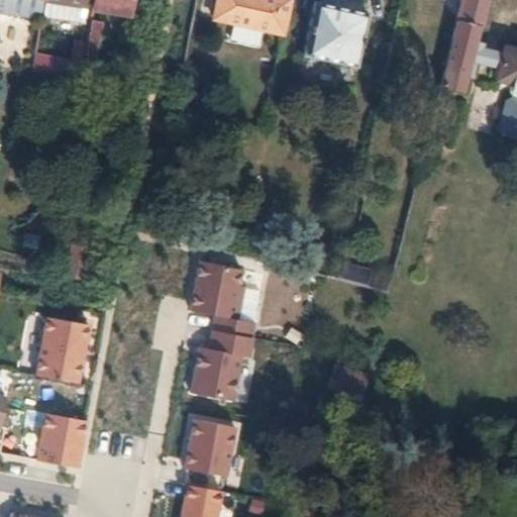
[(41,0),(0,0),(0,13),(38,20),(41,0)]
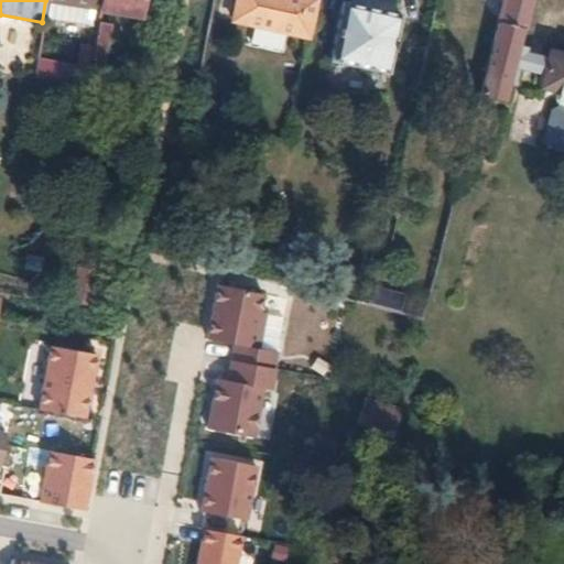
[(94,0),(45,0),(49,0),(45,18),(89,25),(90,19),(95,20),(96,6),(94,4),(94,0)]
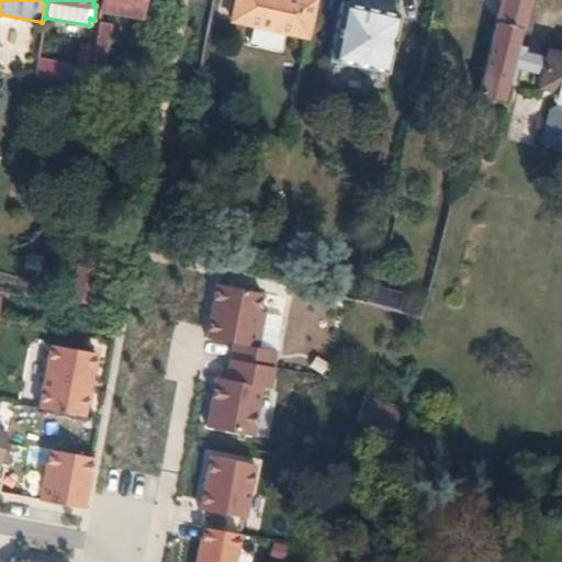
[(99,0),(98,7),(99,9),(137,15),(139,0),(99,0)]
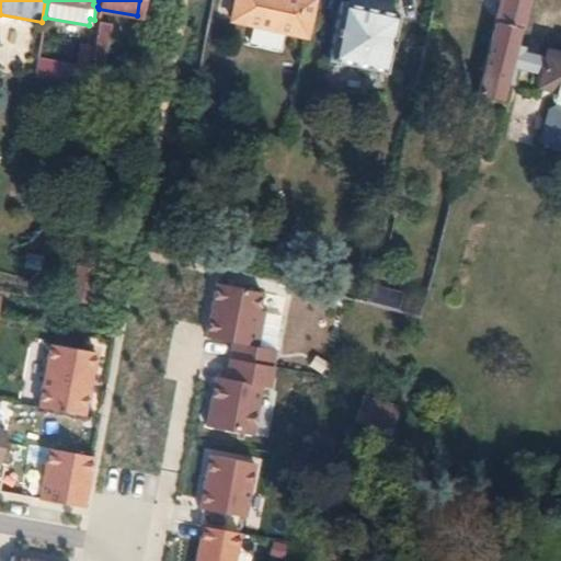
[(232,0),(231,8),(229,21),(304,37),(311,0),(232,0)]
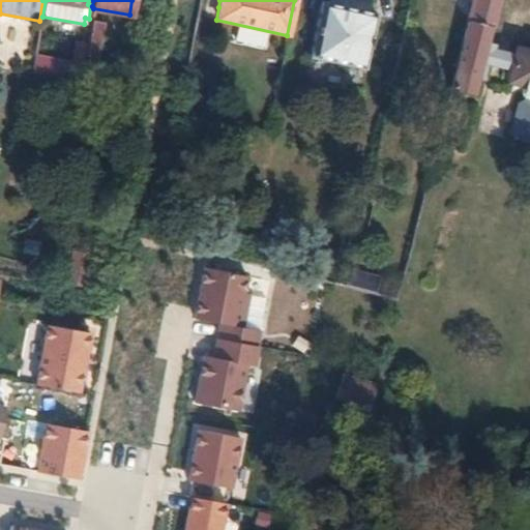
[(361,0),(328,0),(328,3),(367,12),(370,2),(361,0)]
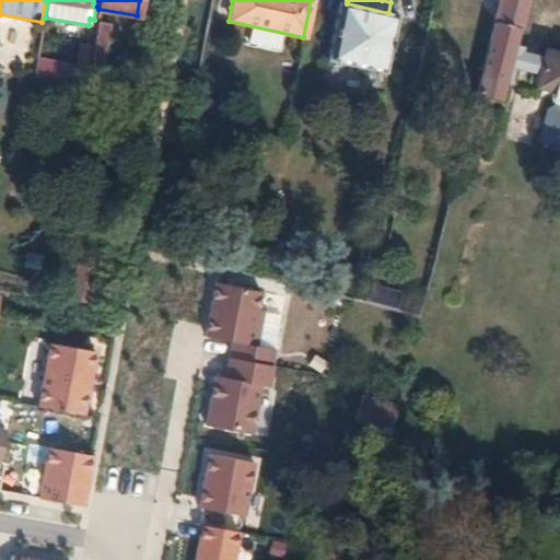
[(518,28),(525,0),(497,0),(492,21),(516,28),(518,28)]
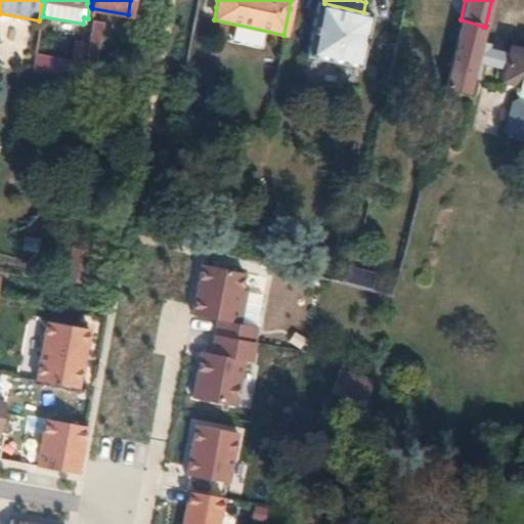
[(363,12),(324,3),(315,1),(305,56),(359,70),(370,14),(363,12)]
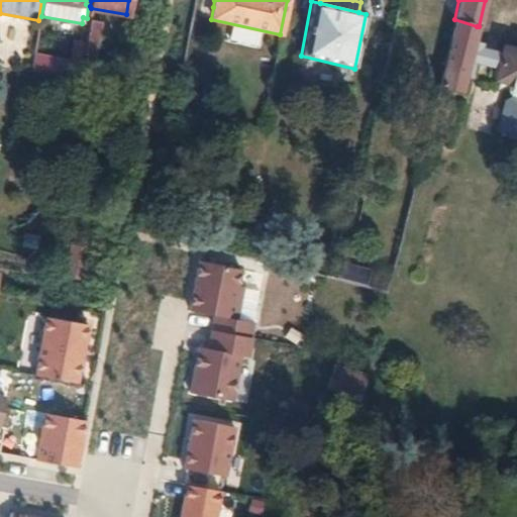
[(86,41),(83,58),(94,60),(101,21),(89,19),(86,41)]
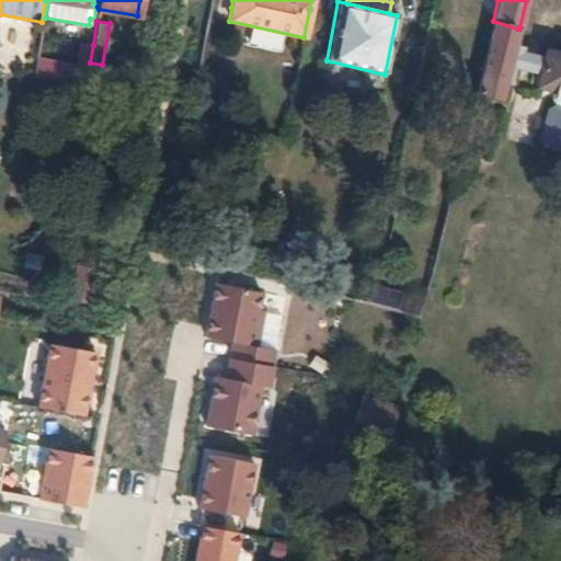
[(517,29),(493,21),(476,92),(489,96),(500,99),(504,82),(513,44),(517,29)]
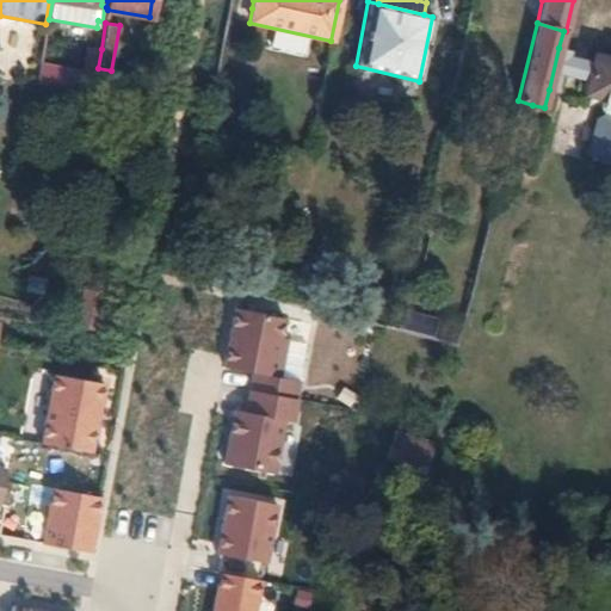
[(81,72),(97,75),(98,68),(102,49),(85,47),(81,72)]
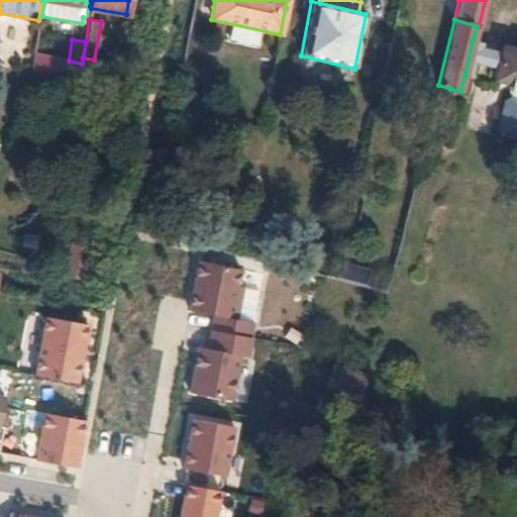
[(478,48),(479,41),(473,40),(464,76),(472,78),(476,62),(497,67),(500,54),(478,48)]
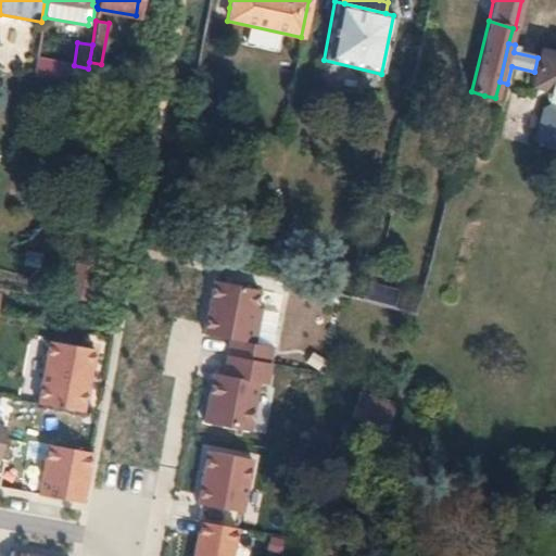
[(555,54),(540,50),(538,58),(534,72),(531,85),(547,90),(545,99),(550,102),(548,106),(543,108),(535,138),(539,143),(555,148),(555,54)]
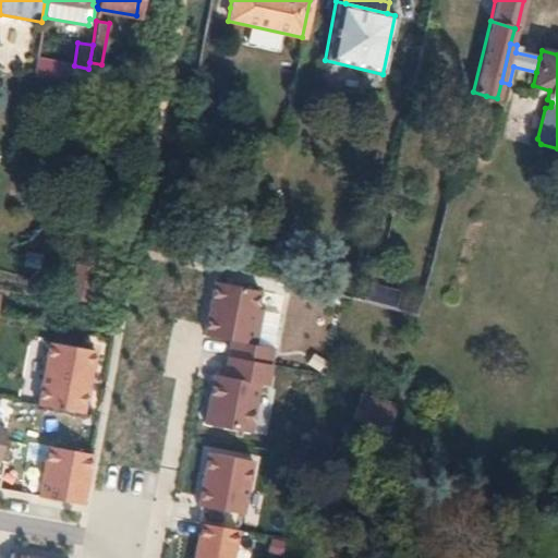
[(86,82),(88,69),(74,65),(35,59),(32,74),(84,84),(86,82)]
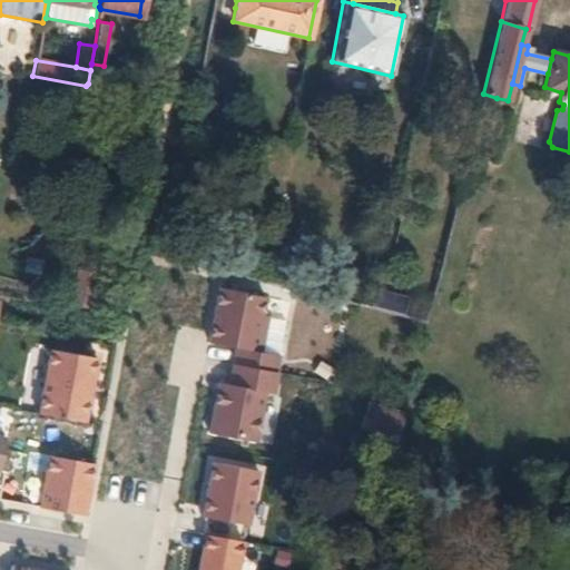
[(483,94),(464,170),(478,174),(497,98),(483,94)]
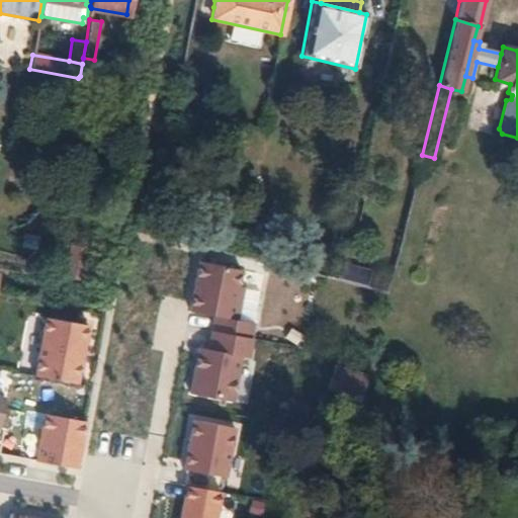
[(198,261),(188,311),(213,316),(210,331),(250,338),(253,323),(236,320),(242,287),(237,286),(240,270),(219,266),(219,265),(198,261)]
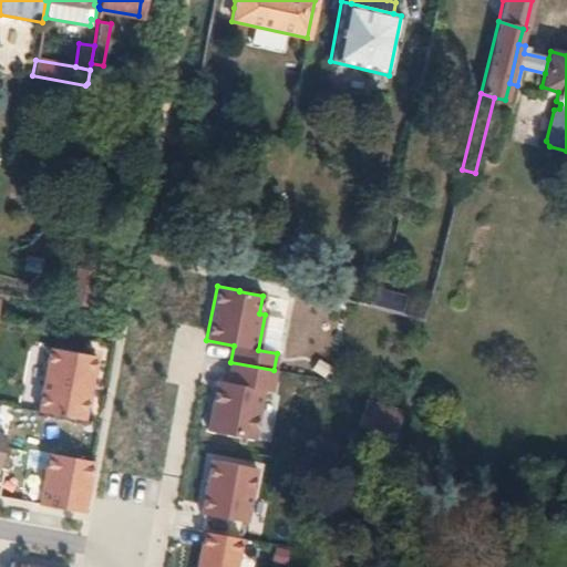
[(49,347),(37,411),(83,420),(94,356),(49,347)]
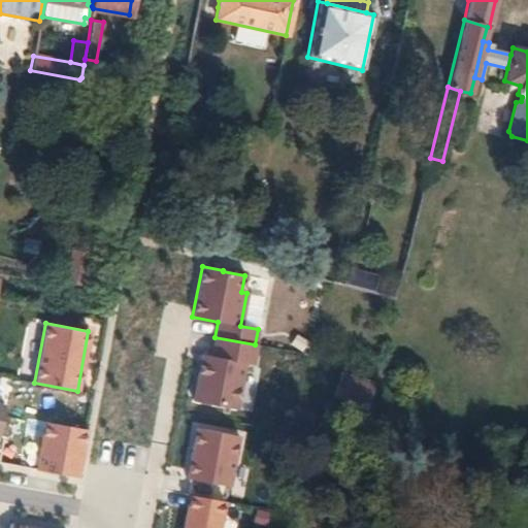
[(201,354),(193,401),(235,409),(243,363),(252,364),(255,344),(215,337),(211,356),(201,354)]
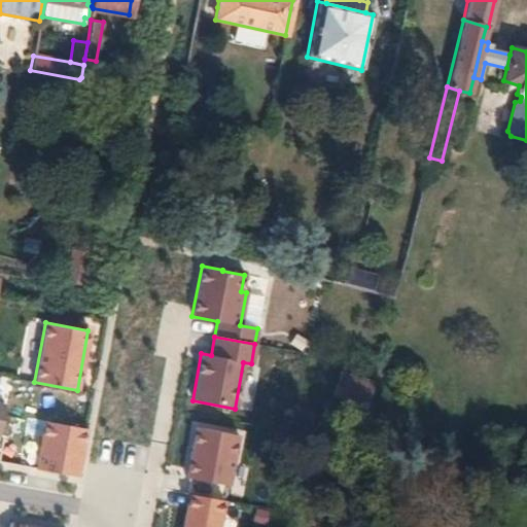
[(339,374),(334,397),(366,407),(372,384),(339,374)]
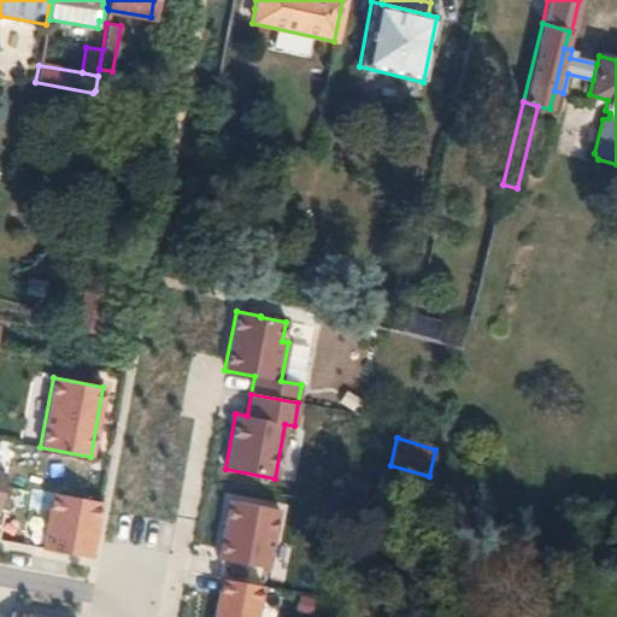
[(100,503),(51,493),(41,550),(89,558),(100,503)]
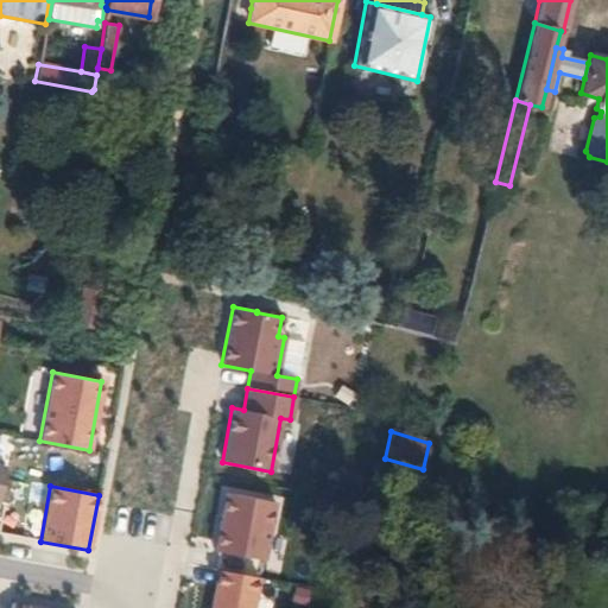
[(272,502),(223,493),(213,551),(261,561),(272,502)]
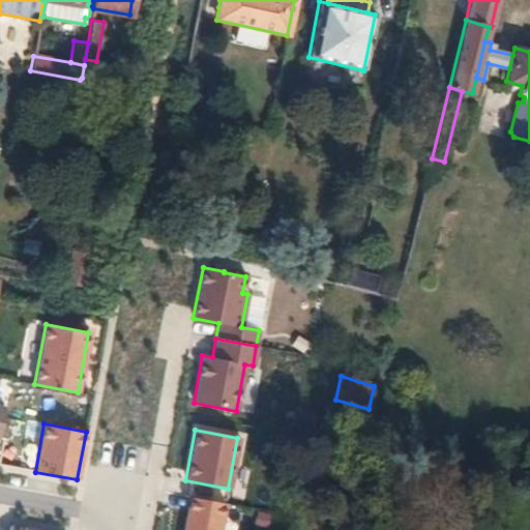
[(218,529),(224,503),(188,497),(181,529),(218,529)]
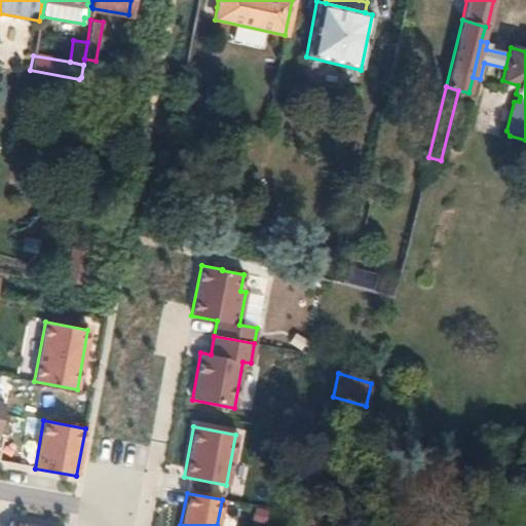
All buildings are outlined.
